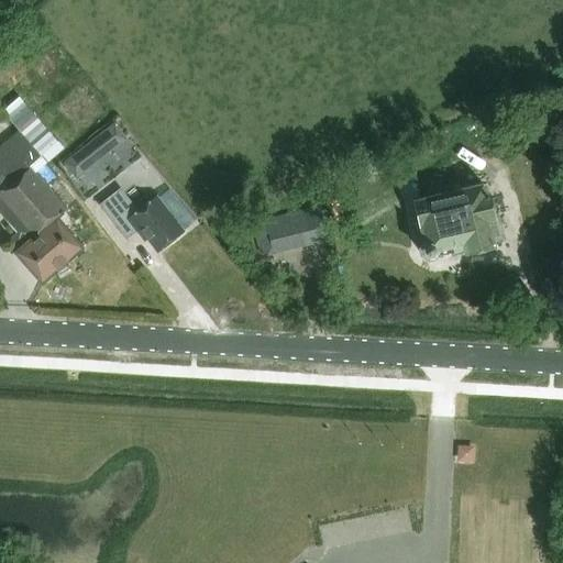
[(20,96),(2,110),(20,131),(42,156),(44,158),(47,163),(64,148),(20,96)]
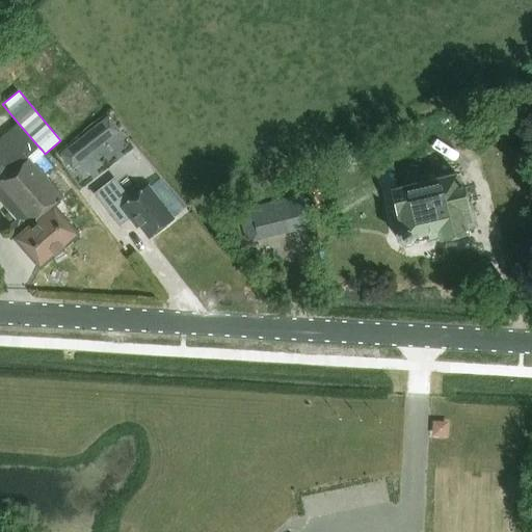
[(86,133),(59,154),(73,169),(99,148),(120,131),(107,115),(86,133)]
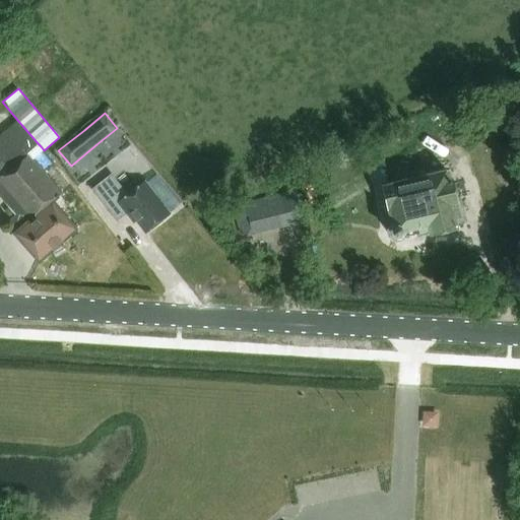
[(9,222),(16,230),(11,235),(36,263),(76,229),(52,199),(58,194),(27,157),(41,146),(39,144),(18,121),(0,135),(0,197),(16,216),(9,222)]
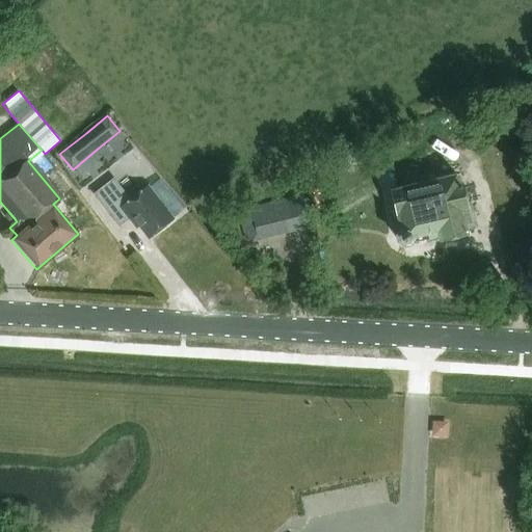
[(456,184),(454,175),(449,153),(399,165),(404,186),(391,189),(401,231),(396,235),(405,243),(413,237),(439,231),(441,238),(464,233),(463,229),(474,225),(469,205),(464,206),(459,183),(456,184)]
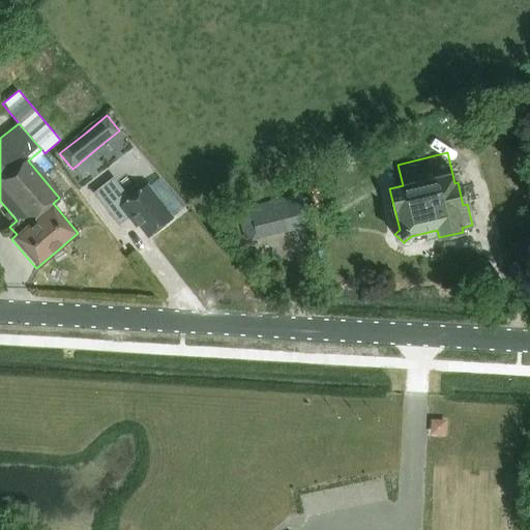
[(119,227),(131,216),(148,238),(174,218),(148,185),(130,199),(114,178),(93,194),(119,227)]
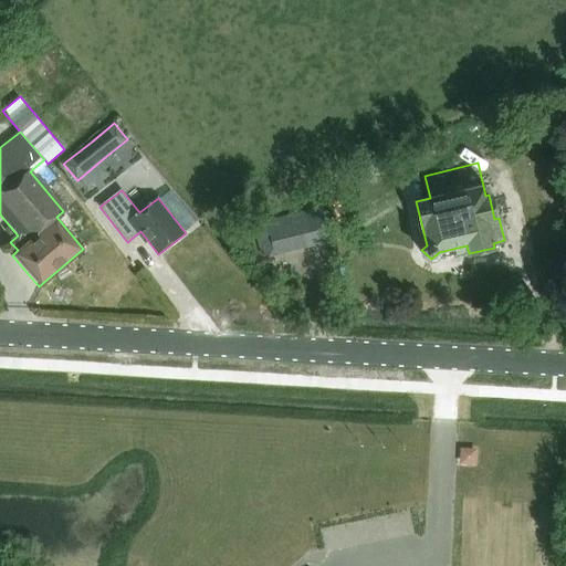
[(462,443),(460,462),(478,463),(480,446),(462,443)]
